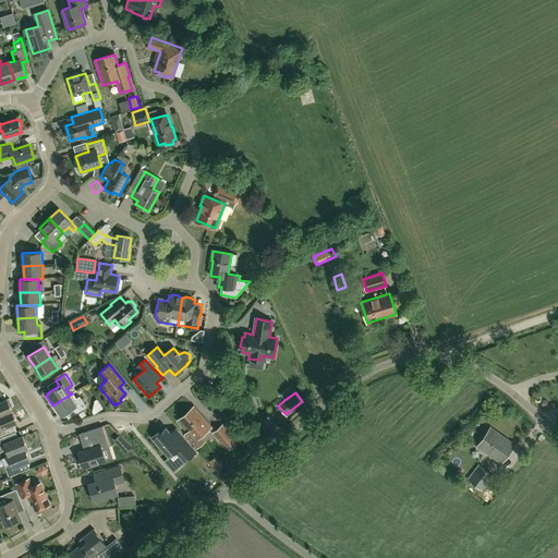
[(75,399),(72,393),(52,405),(59,415),(60,414),(61,415),(73,408),(76,413),(86,407),(80,396),(75,399)]
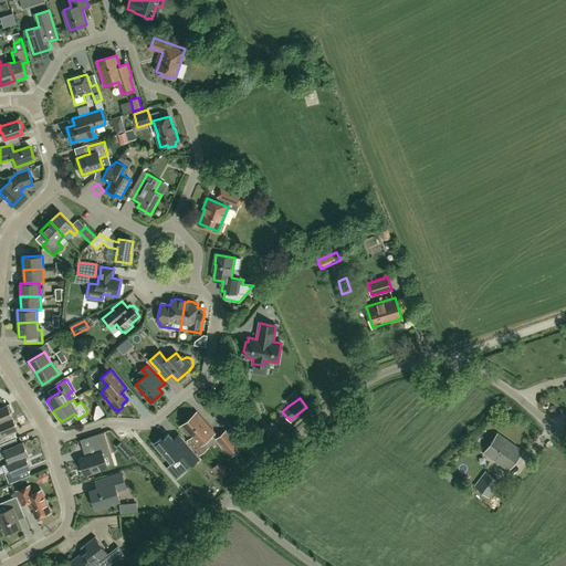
[(0,421),(12,417),(10,412),(12,411),(9,404),(3,406),(0,407),(0,421)]
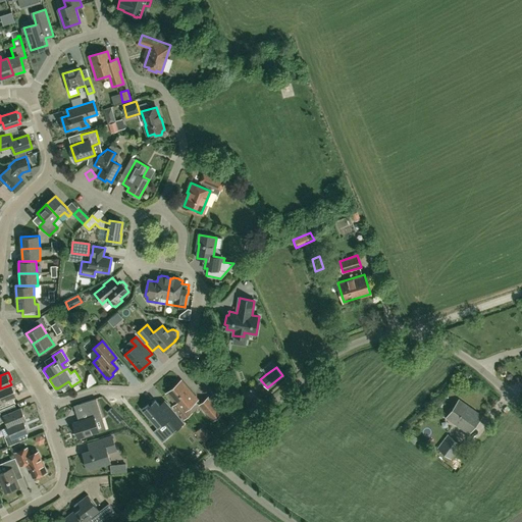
[(90,387),(98,382),(93,375),(86,380),(90,387)]
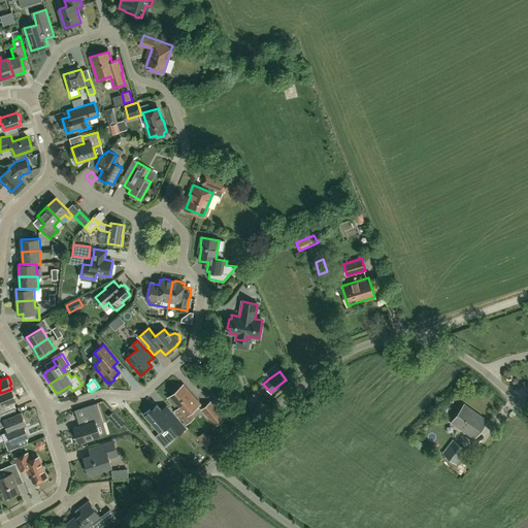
[(184,386),(169,398),(178,408),(175,410),(187,423),(193,418),(189,414),(199,404),(184,386)]
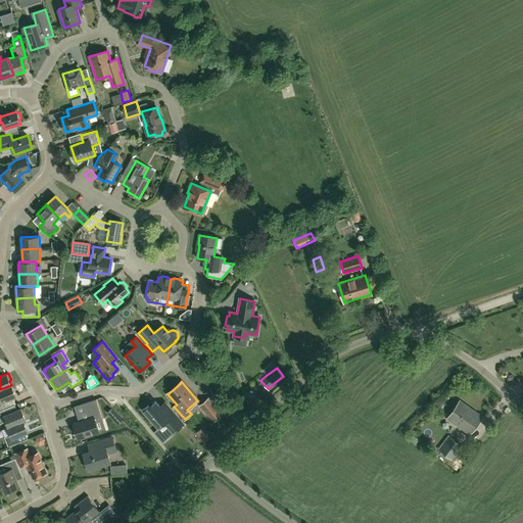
[(4,400),(13,397),(15,396),(11,385),(0,389),(0,409),(6,407),(4,400)]
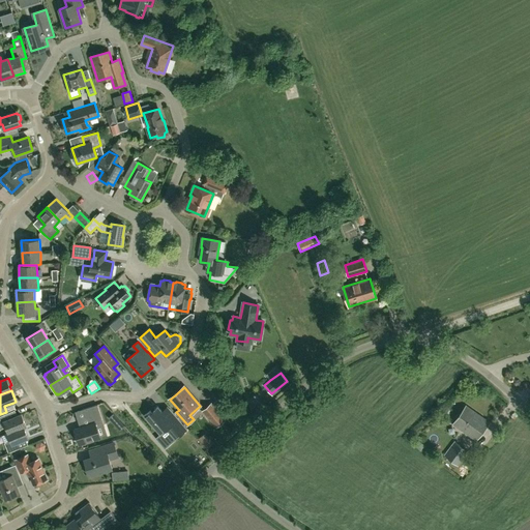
[(227,420),(212,404),(211,403),(202,411),(216,429),(227,420)]
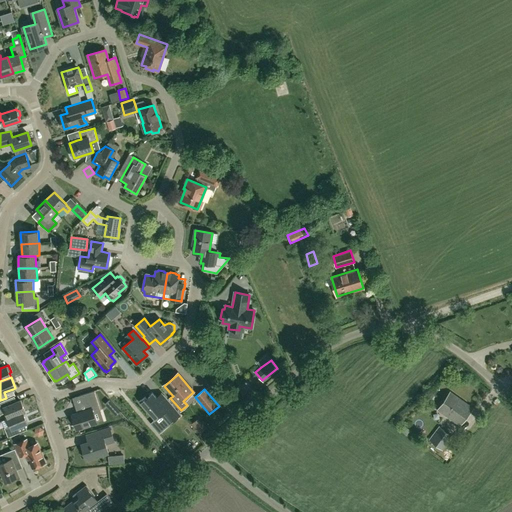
[(162,392),(156,397),(152,392),(147,397),(145,396),(139,401),(155,420),(161,415),(169,425),(179,417),(174,411),(176,410),(162,392)]
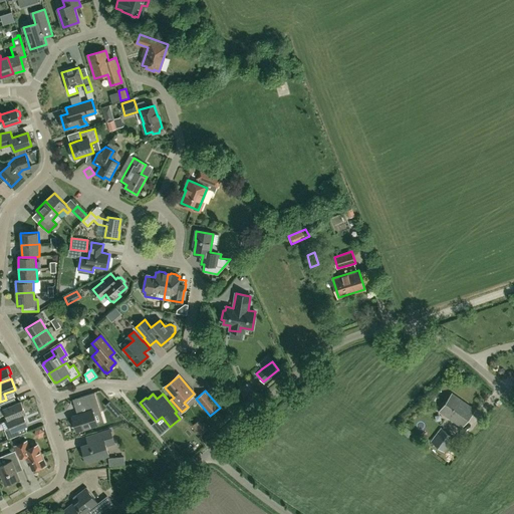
[(474,410),(452,394),(439,411),(461,427),(474,410)]
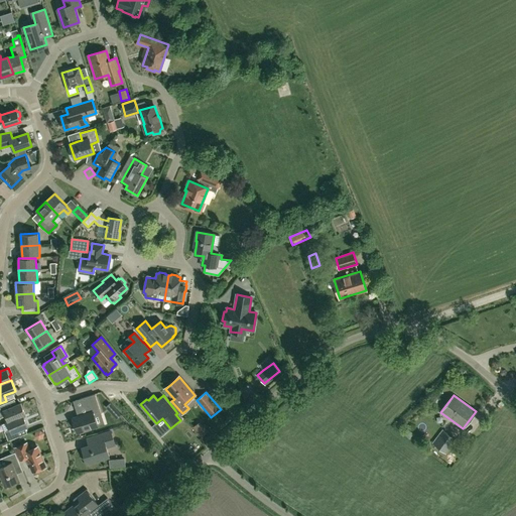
[(88,413),(78,416),(73,418),(75,425),(76,425),(79,432),(98,426),(94,416),(101,413),(98,402),(85,406),(88,413)]
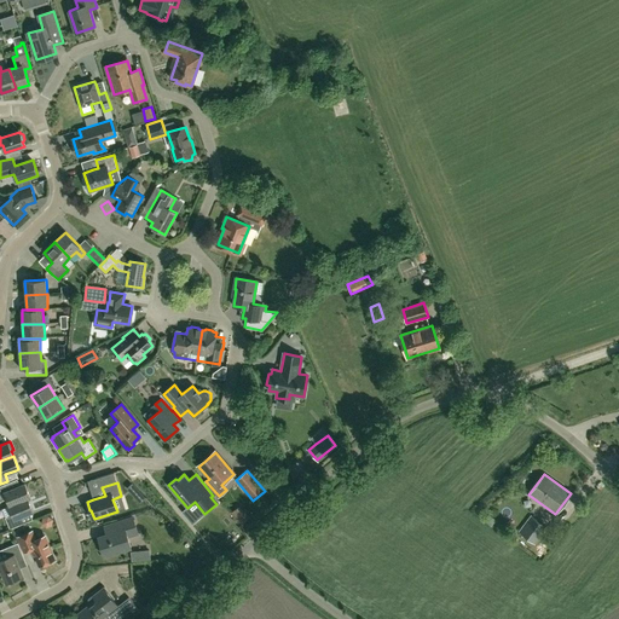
[(9,507),(30,497),(25,484),(9,491),(6,484),(0,486),(0,501),(6,499),(10,505),(9,507)]
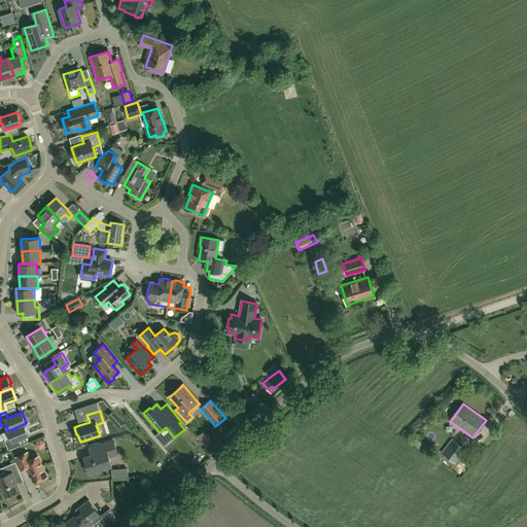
[(113,412),(108,416),(119,428),(124,424),(113,412)]
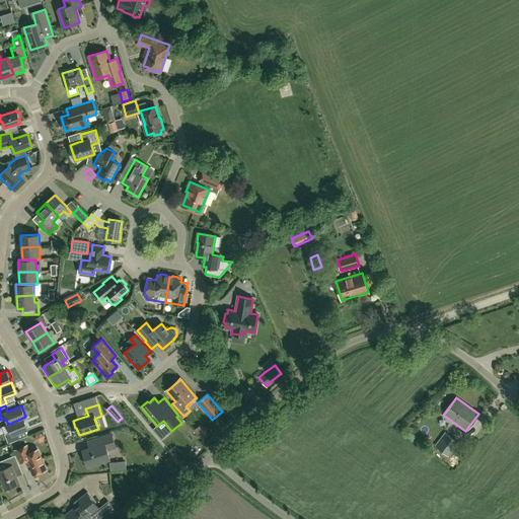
[(25,417),(7,425),(10,432),(4,434),(8,444),(18,439),(16,434),(27,429),(23,418),(25,417)]
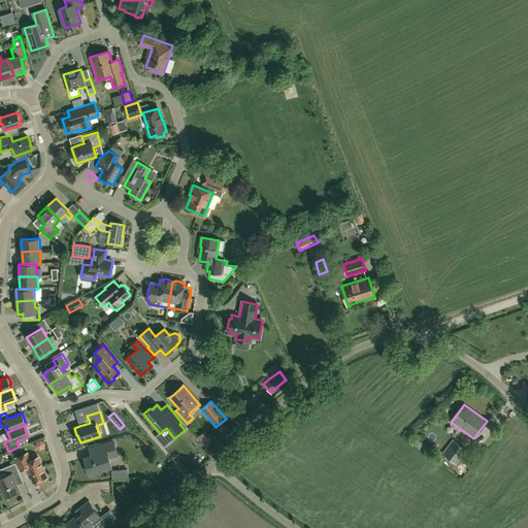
[(457,465),(467,451),(453,440),(441,454),(457,465)]
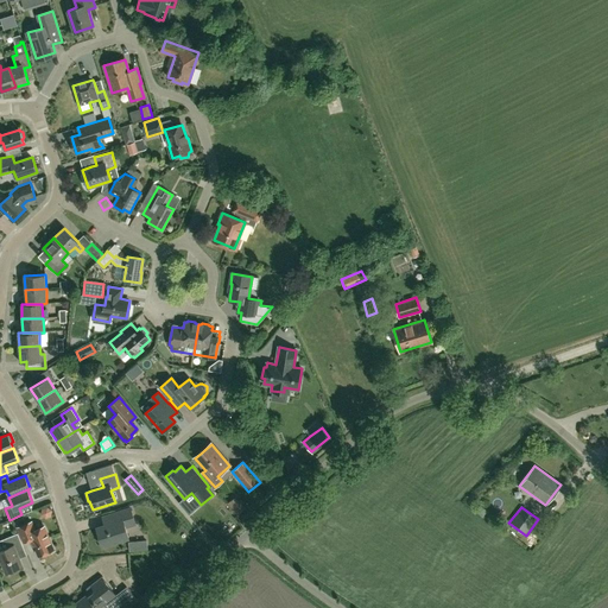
[(101,515),(105,525),(97,527),(102,546),(128,538),(125,527),(135,524),(131,508),(114,513),(114,512),(101,515)]
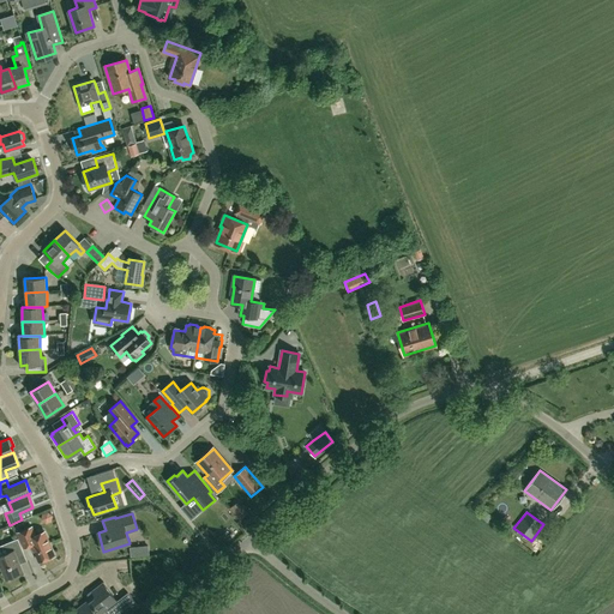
[(54,554),(44,531),(35,536),(31,528),(18,533),(24,547),(32,543),(40,561),(41,560),(43,561),(47,560),(47,558),(54,554)]
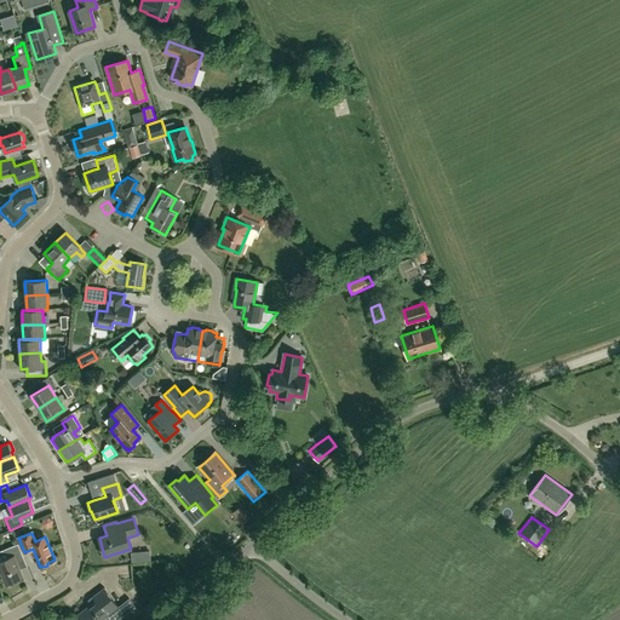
[(22,578),(19,570),(16,561),(23,557),(17,544),(4,550),(7,558),(0,561),(0,570),(5,584),(22,578)]
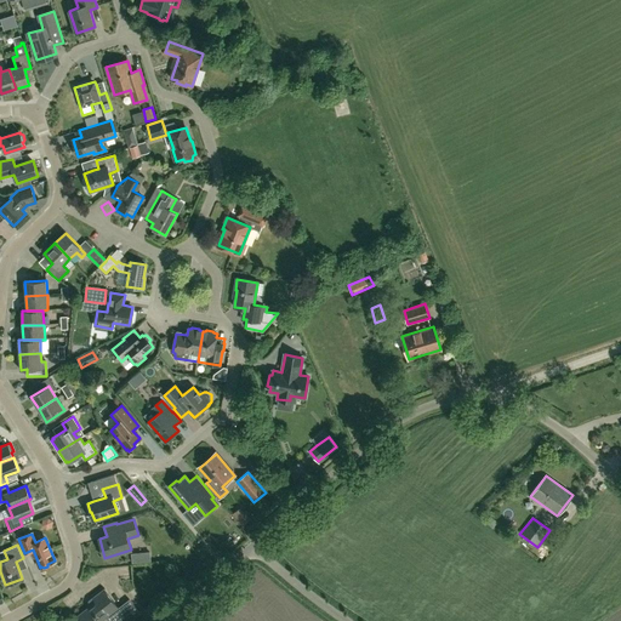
[(78,616),(81,620),(130,620),(141,614),(129,599),(119,608),(104,590),(93,598),(92,603),(93,604),(78,616)]
